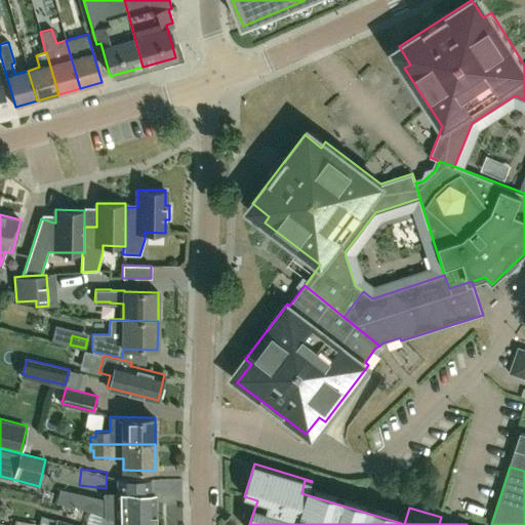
[(117,481),(118,493),(103,494),(104,511),(121,511),(121,517),(153,524),(155,524),(155,495),(150,495),(150,480),(117,481)]
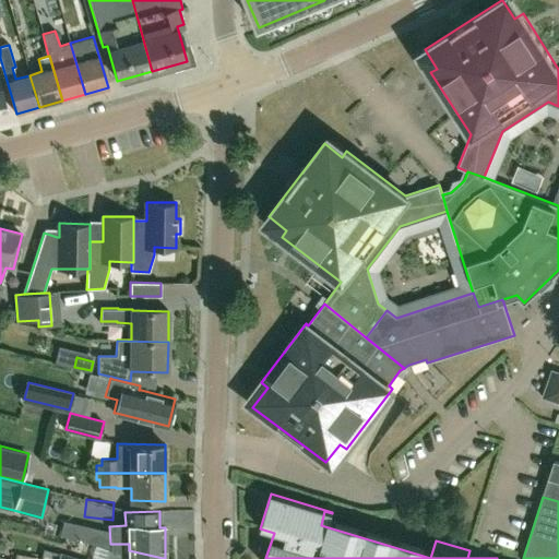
[(57,558),(60,552),(44,547),(39,558),(57,558)]
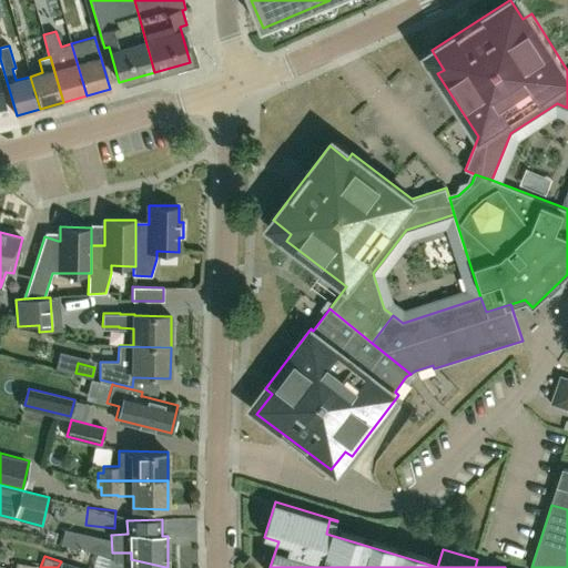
[(165,567),(131,559),(131,564),(112,558),(110,557),(107,567),(82,567),(61,561),(58,567),(165,567)]
